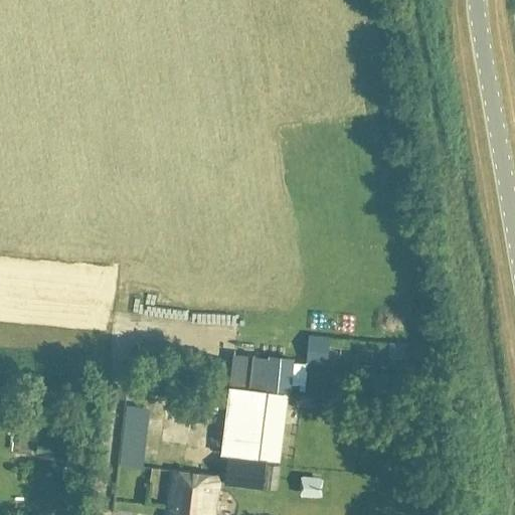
[(292,360),(269,358),(267,385),(289,387),(292,360)]
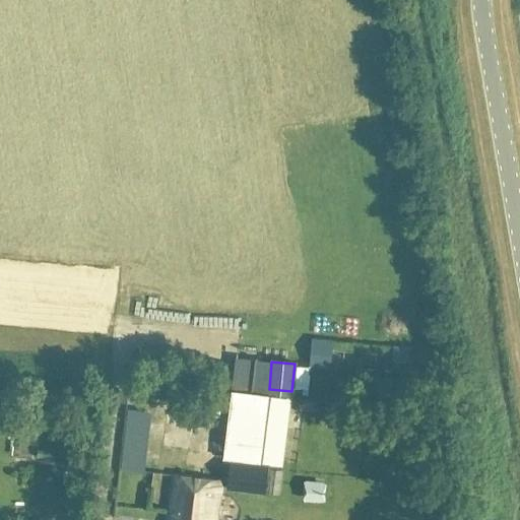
[(277,464),(285,400),(267,398),(267,394),(232,390),(222,458),(232,459),(228,490),(264,495),(264,494),(279,496),(282,469),(267,467),(267,463),(277,464)]
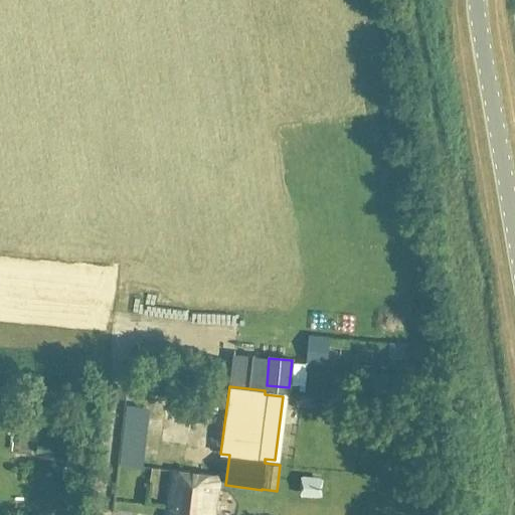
[(143,466),(145,448),(122,445),(120,464),(143,466)]
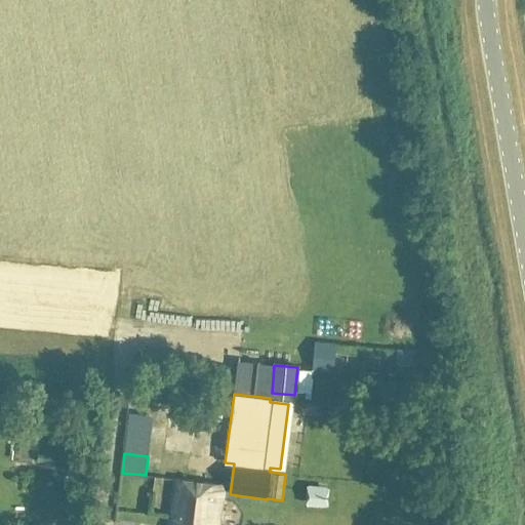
[(216,524),(223,484),(173,478),(167,524),(216,524)]
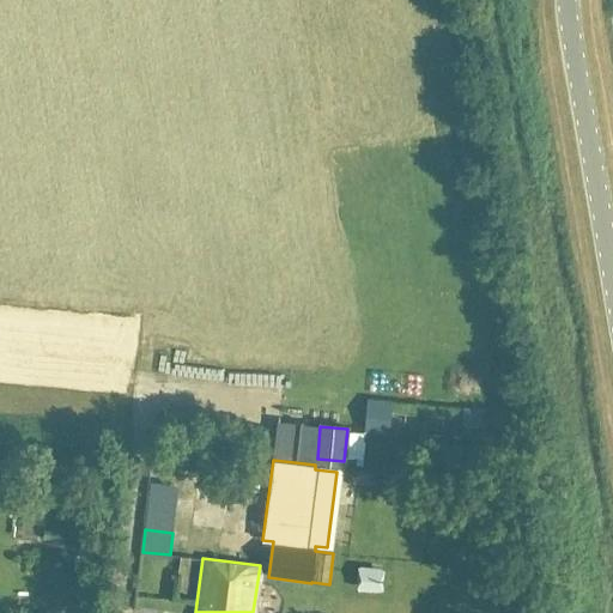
[(380,589),(382,571),(359,568),(358,587),(380,589)]
